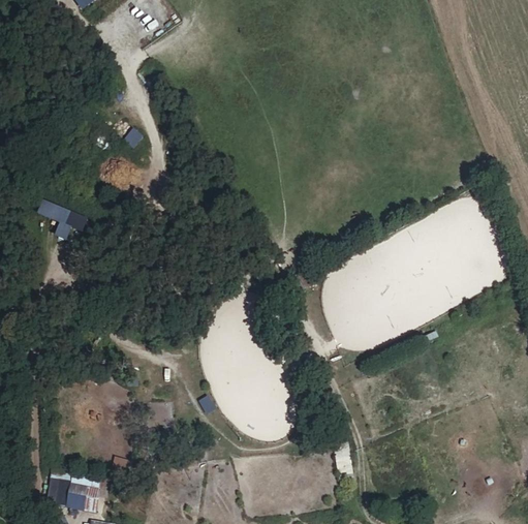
[(115,106),(103,118),(132,147),(144,136),(115,106)]
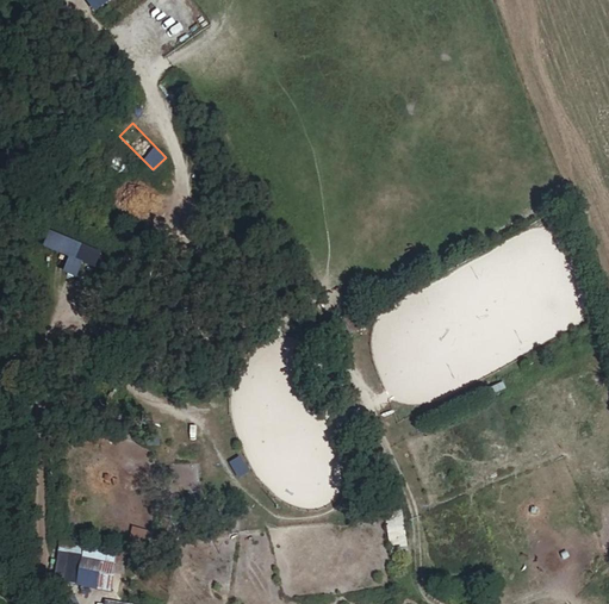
[(95,266),(101,248),(49,229),(43,246),(68,255),(62,271),(76,276),(82,261),(95,266)]
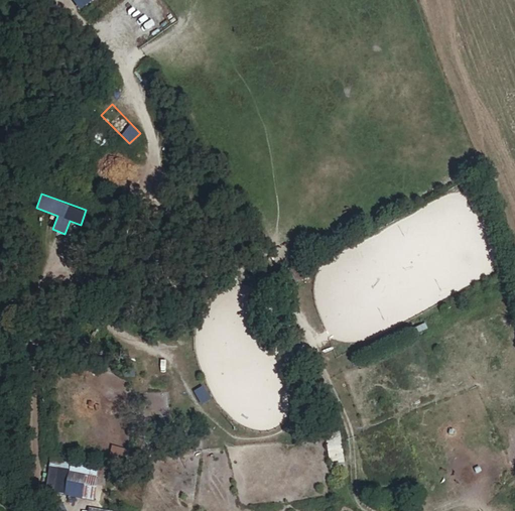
[(328,434),(328,462),(342,462),(342,433),(328,434)]
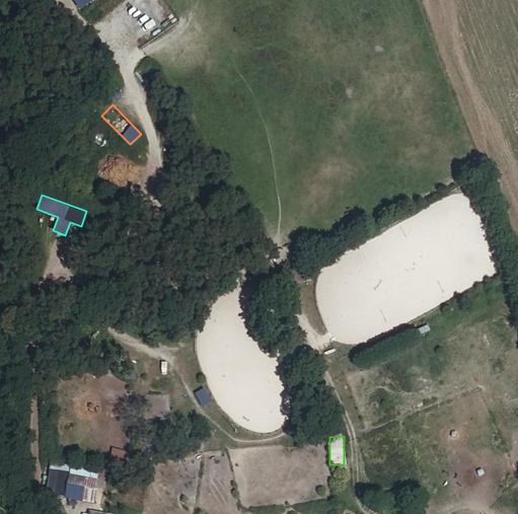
[(127,447),(109,442),(105,453),(124,458),(127,447)]
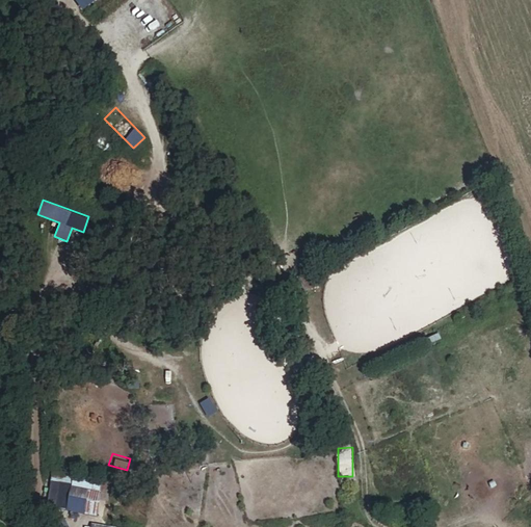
[(95,509),(100,473),(71,468),(69,483),(50,480),(47,502),(95,509)]
